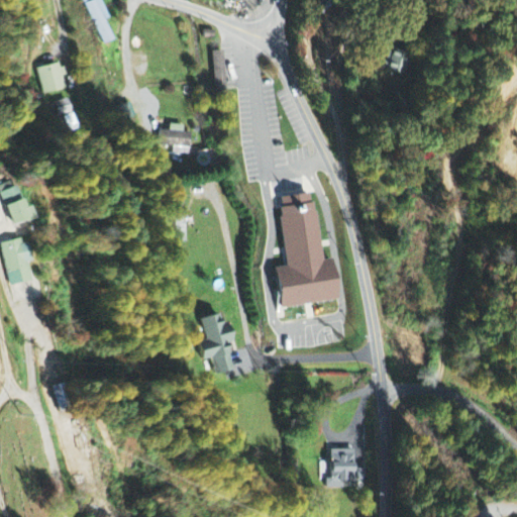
[(108,20),(102,0),(100,0),(89,3),(101,45),(113,42),(106,21),(108,20)]
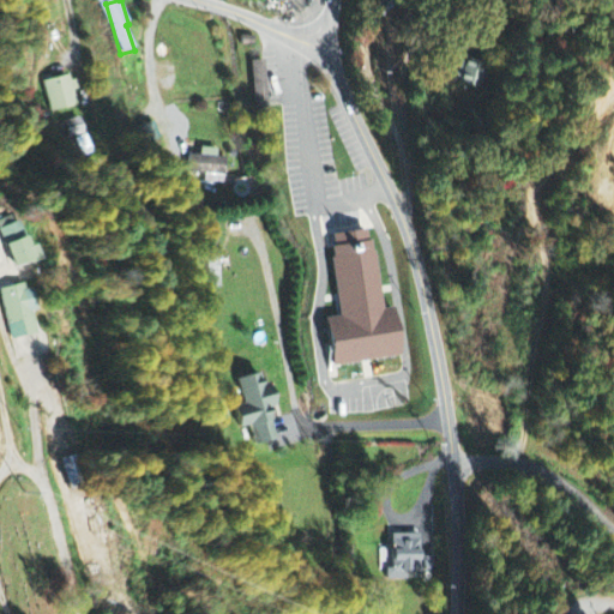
[(481,89),(486,65),(458,59),(453,83),(481,89)]
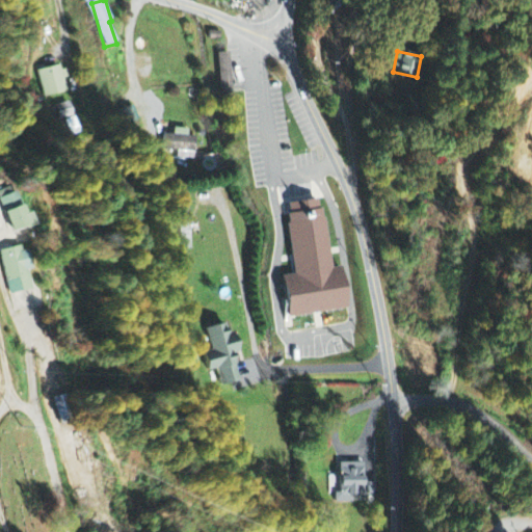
[(62,67),(42,71),(47,98),(68,94),(62,67)]
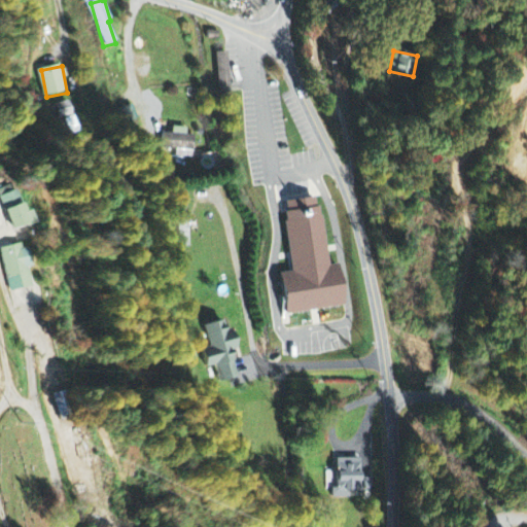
[(172,134),(163,134),(163,149),(192,151),(192,136),(185,136),(186,128),(173,128),(172,134)]
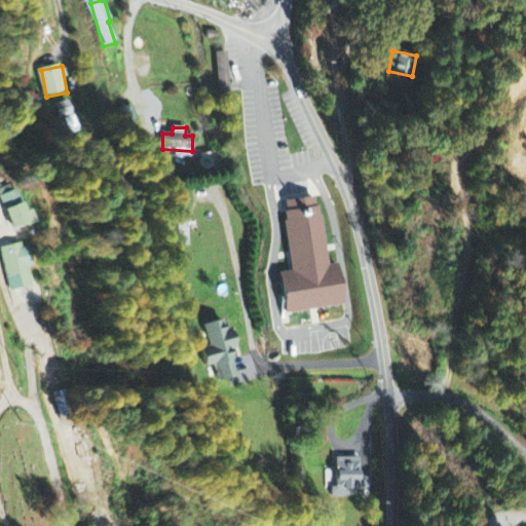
[(0,205),(9,230),(30,222),(25,210),(21,212),(9,185),(0,188),(0,205)]
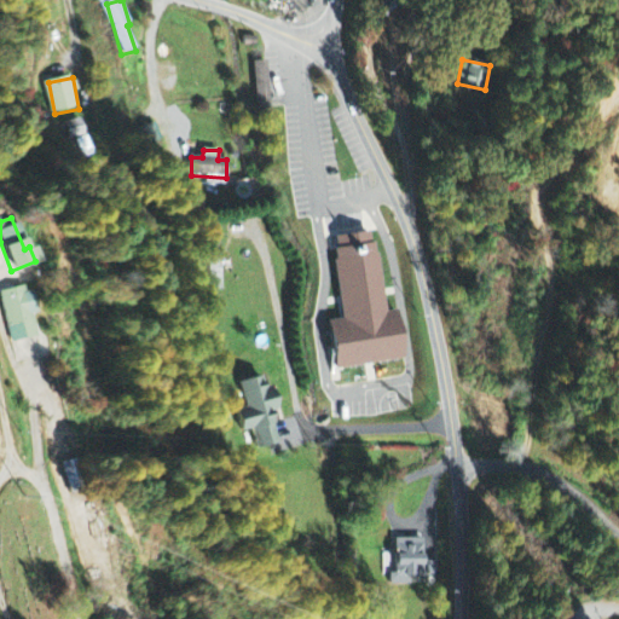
[(337,365),(329,318),(345,316),(333,243),(336,242),(334,232),(368,226),(370,237),(374,237),(387,308),(398,307),(406,353),(337,365)]
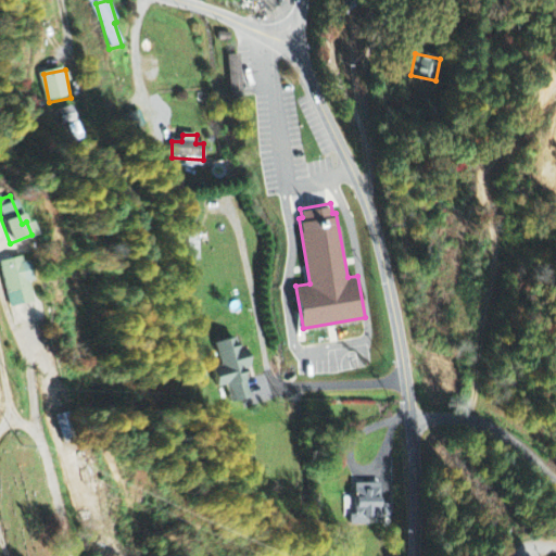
[(199,263),(198,212),(188,212),(190,263),(199,263)]
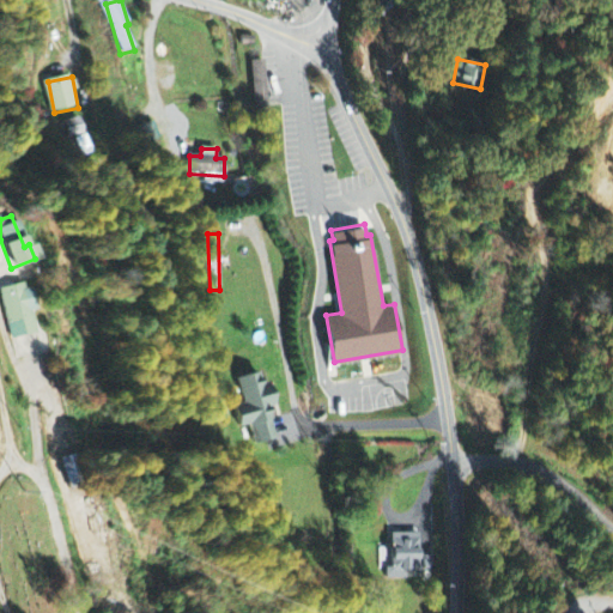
[(34,311),(26,283),(0,289),(0,293),(11,339),(35,334),(30,313),(34,311)]
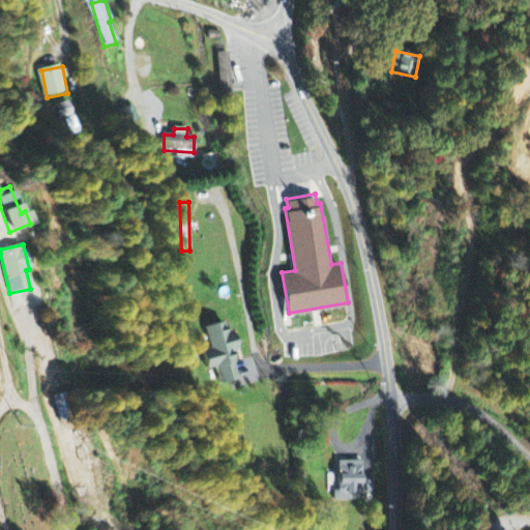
[(221,384),(238,380),(232,354),(237,352),(232,331),(226,332),(224,323),(205,327),(210,350),(203,351),(208,371),(217,369),(221,384)]
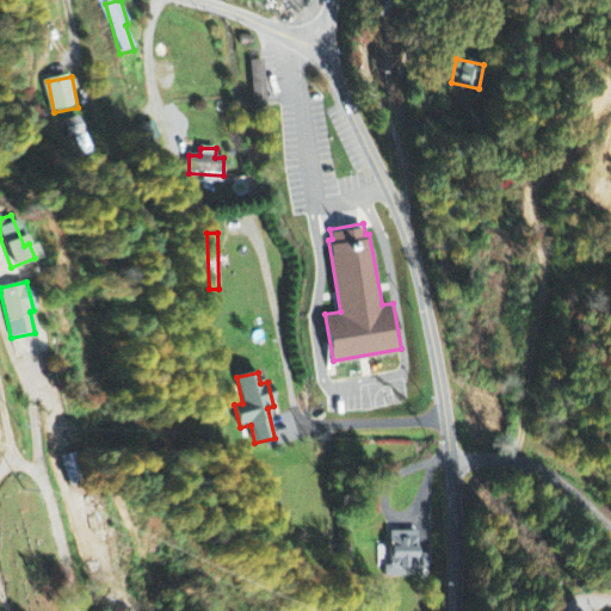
[(419,532),(390,532),(389,567),(384,567),(384,579),(406,579),(406,569),(419,571),(419,532)]
